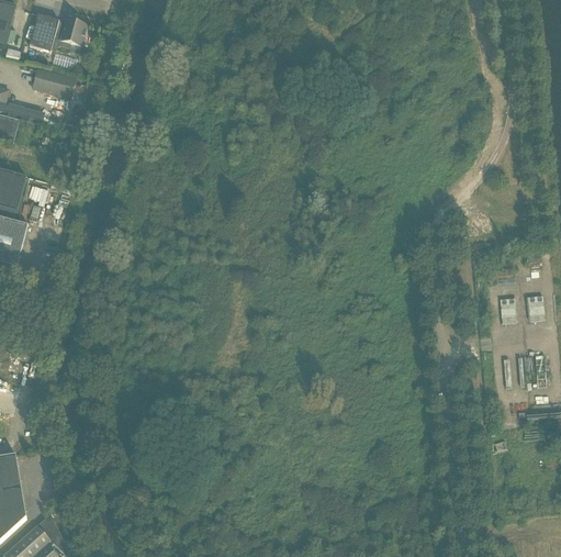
[(0,44),(4,46),(12,14),(15,4),(3,0),(0,0),(0,44)]
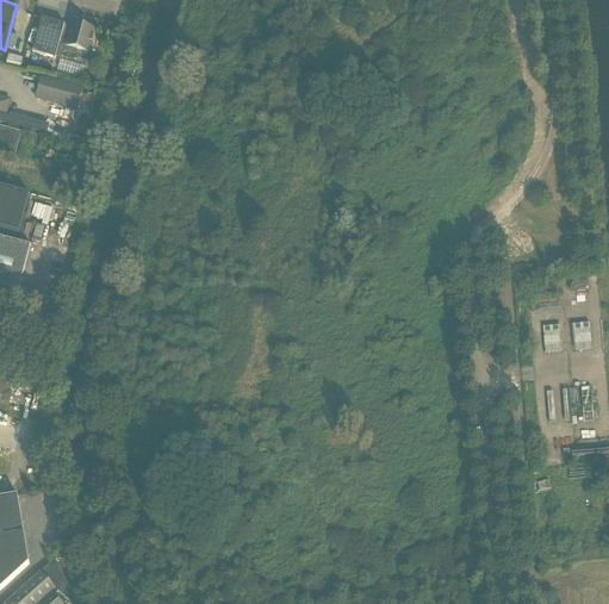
[(54,54),(58,39),(64,41),(64,42),(87,48),(94,25),(70,19),(70,23),(63,20),(63,19),(41,13),(31,48),(54,54)]
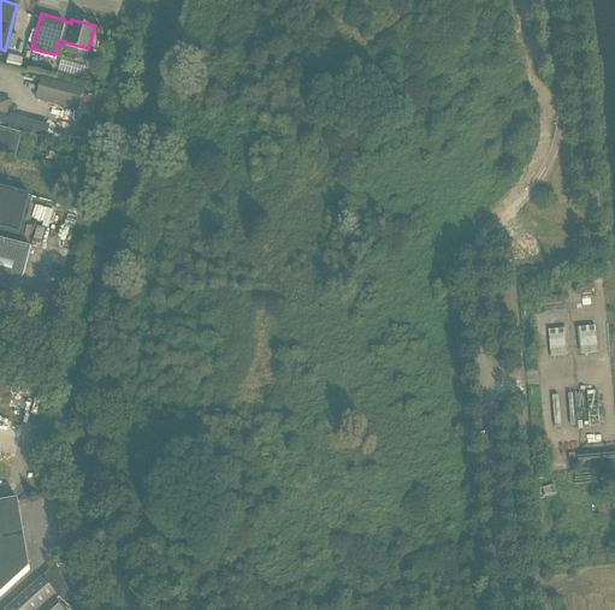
[(9,48),(23,51),(27,37),(12,34),(9,48)]
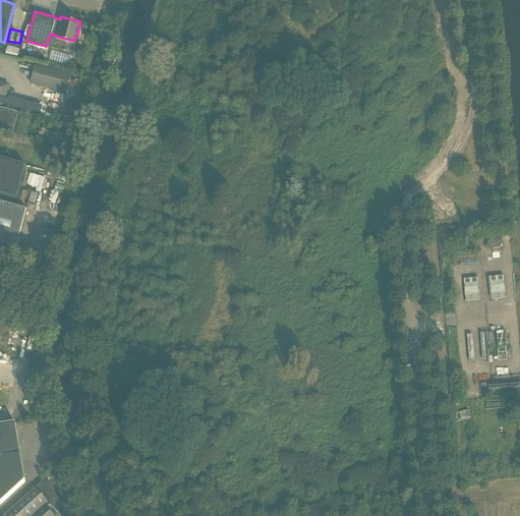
[(65,89),(69,71),(35,62),(30,79),(65,89)]
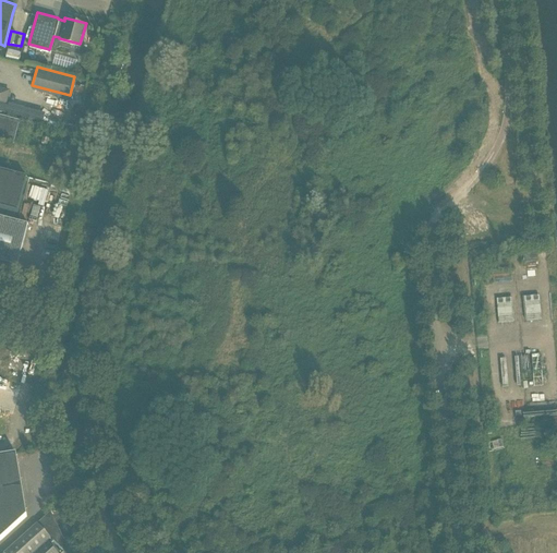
[(20,113),(23,101),(11,98),(9,111),(20,113)]
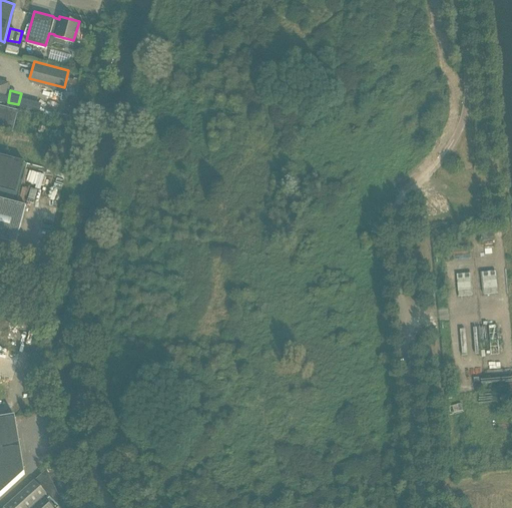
[(0,123),(12,127),(17,107),(0,102),(0,123)]
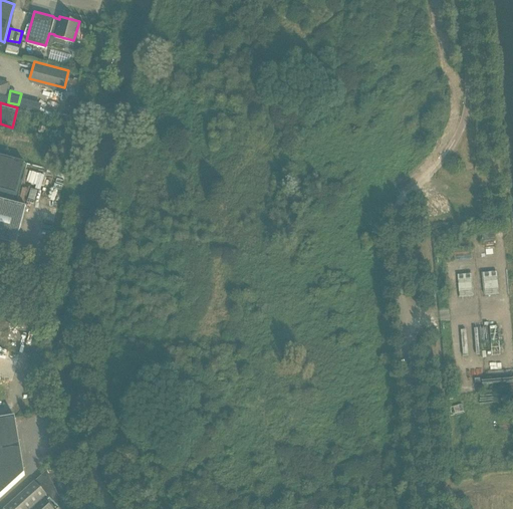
[(54,129),(49,148),(63,152),(68,132),(63,131),(54,129)]
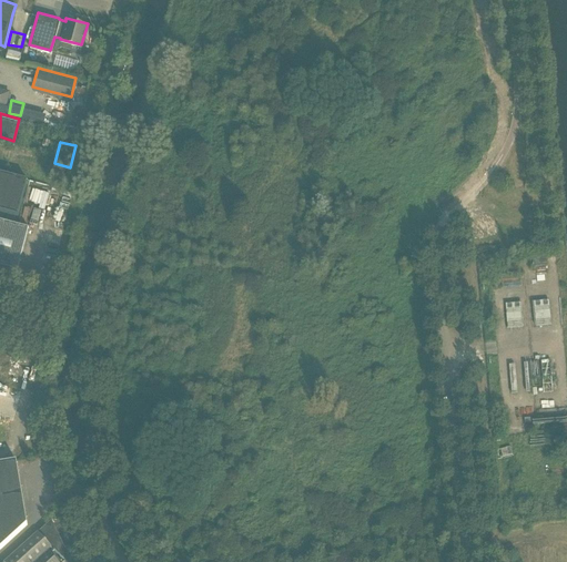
[(26,176),(0,169),(0,206),(17,212),(26,176)]
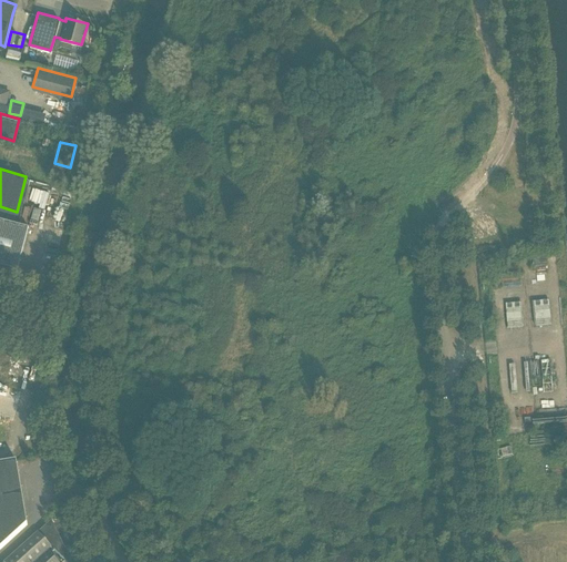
[(27,224),(0,216),(0,261),(17,265),(27,224)]
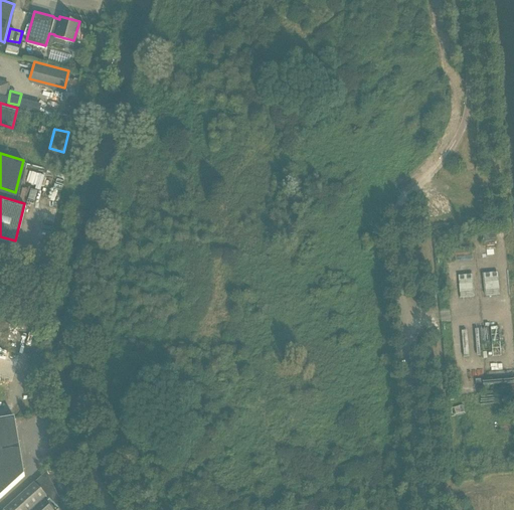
[(498,269),(484,269),(484,291),(498,291),(498,269)]
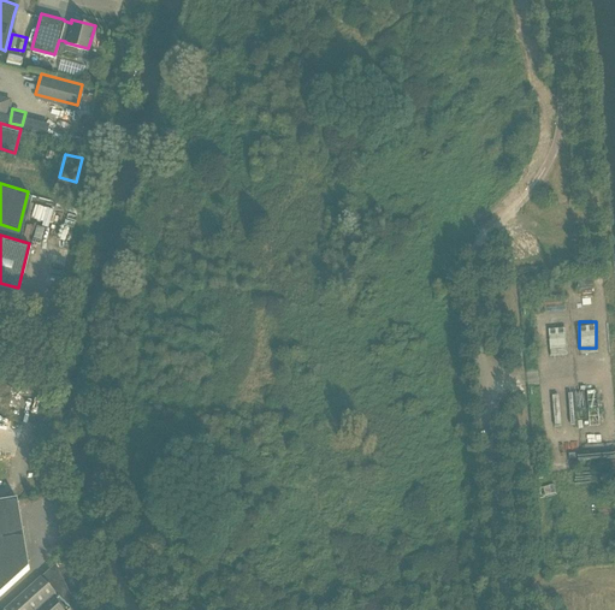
[(549,350),(566,350),(565,324),(548,324),(549,350)]
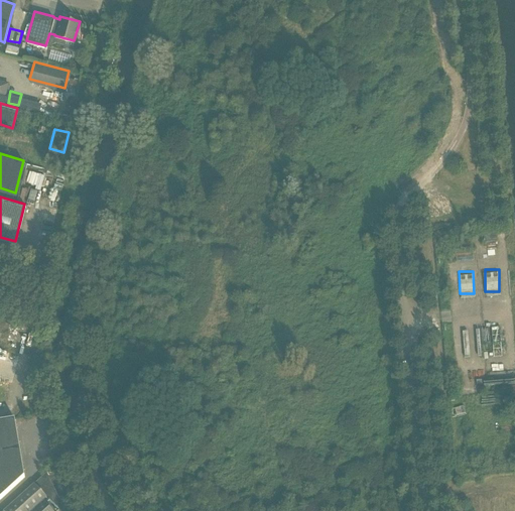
[(0,494),(23,474),(13,416),(0,418),(0,494)]
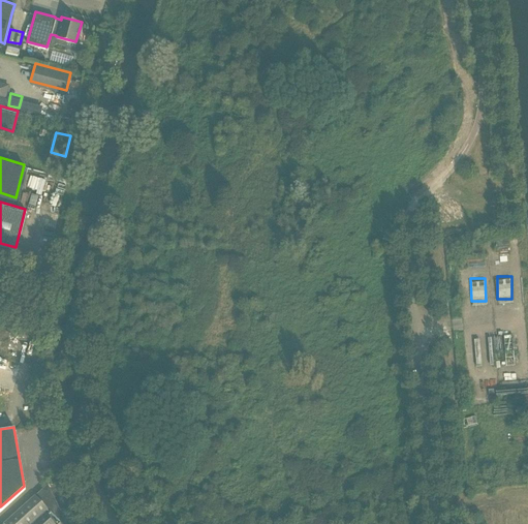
[(47,505),(34,492),(2,521),(3,521),(5,523),(54,523),(55,523),(42,510),(47,505)]
